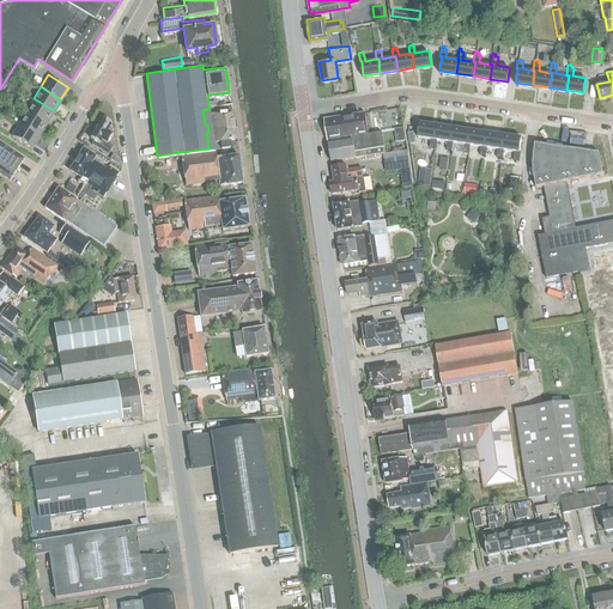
[(53,110),(34,98),(26,110),(46,122),(53,110)]
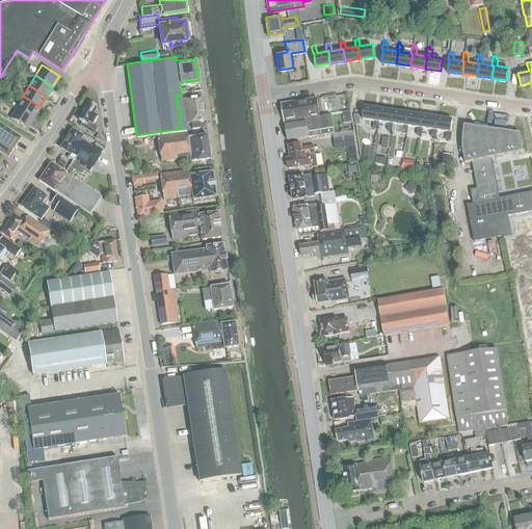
[(184,110),(203,108),(201,95),(182,97),(181,95),(176,96),(178,108),(180,108),(183,107),(184,110)]
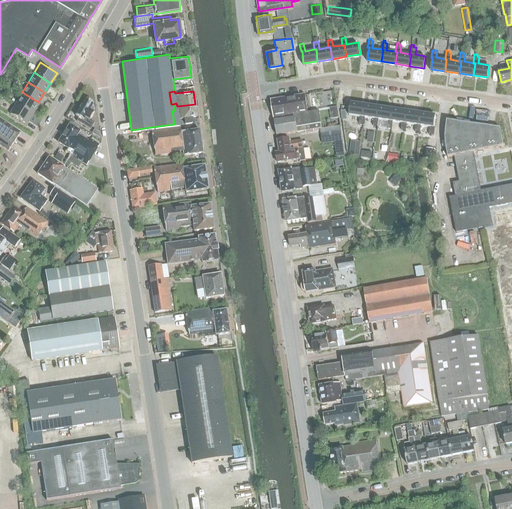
[(16,102),(32,112),(38,102),(22,92),(16,102)]
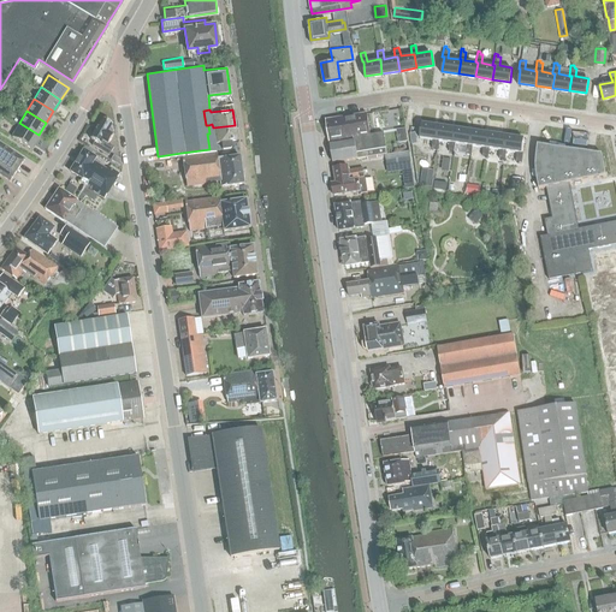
[(369,134),(367,112),(326,118),(330,140),(355,136),(356,140),(330,143),(332,160),(369,154),(388,152),(384,131),(369,134)]
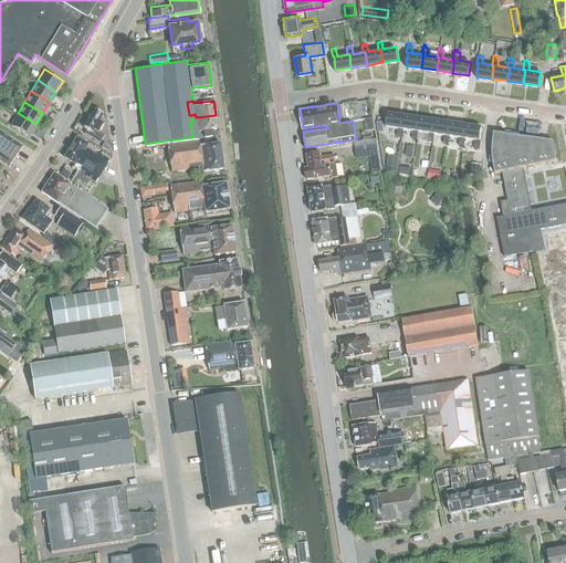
[(95,108),(93,107),(82,125),(86,127),(83,132),(97,141),(102,133),(98,131),(103,123),(103,116),(101,115),(102,113),(101,113),(101,110),(97,107),(95,108)]
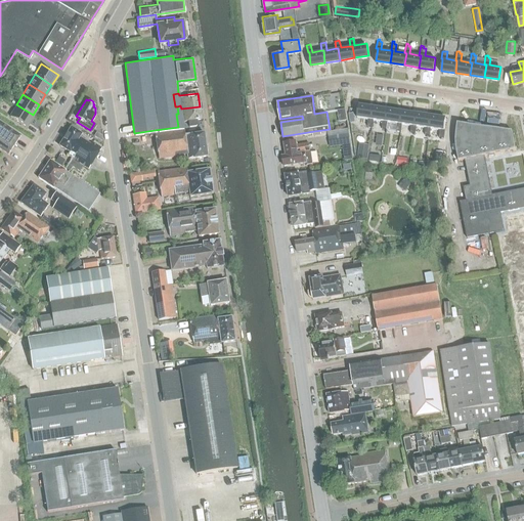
[(372,125),(373,118),(372,117),(374,105),(359,103),(357,115),(368,117),(367,124),(372,125)]
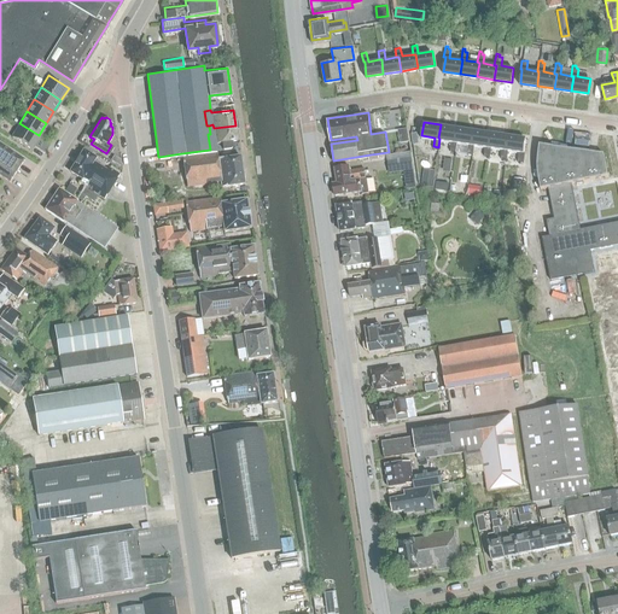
[(39,135),(19,123),(11,134),(31,147),(39,135)]
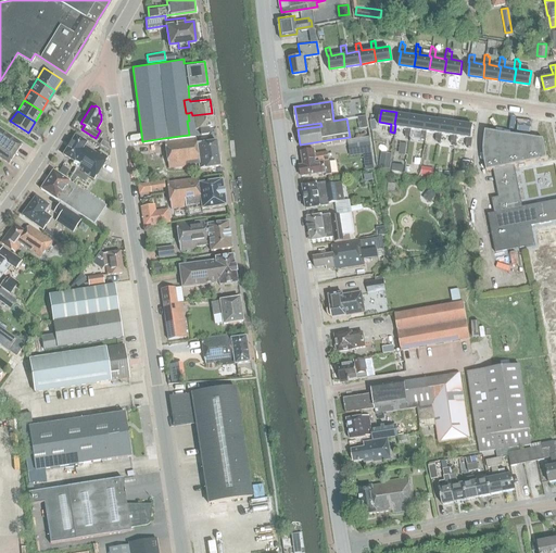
[(189,135),(194,135),(196,135),(194,126),(200,125),(201,132),(209,130),(207,124),(213,123),(212,113),(192,115),(191,112),(188,113),(189,121),(187,121),(189,135)]
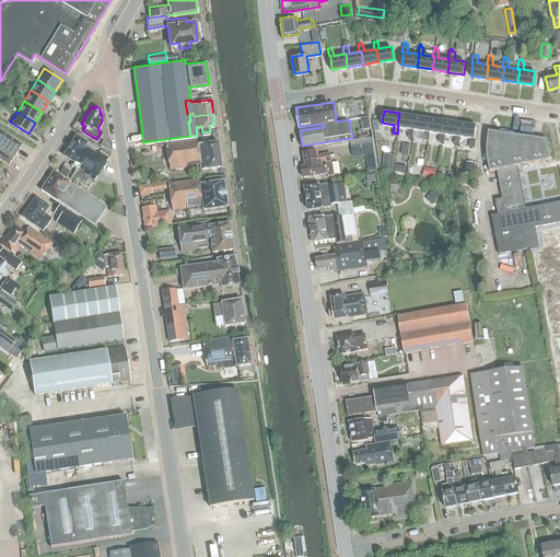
[(397,125),(398,126),(408,127),(407,135),(412,136),(413,128),(412,128),(415,115),(399,113),(397,125)]
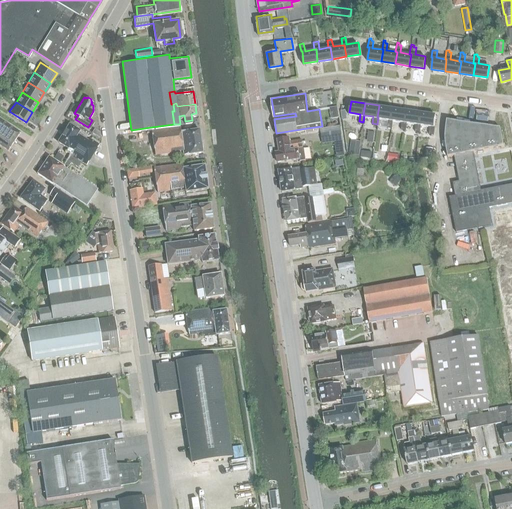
[(332,104),(333,115),(343,114),(342,109),(340,109),(339,104),(332,104)]
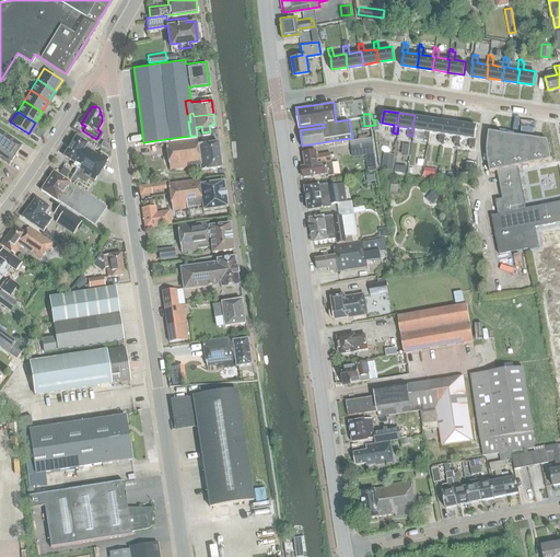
[(428,138),(429,130),(428,130),(430,117),(415,115),(412,128),(413,128),(424,129),(423,137),(428,138)]
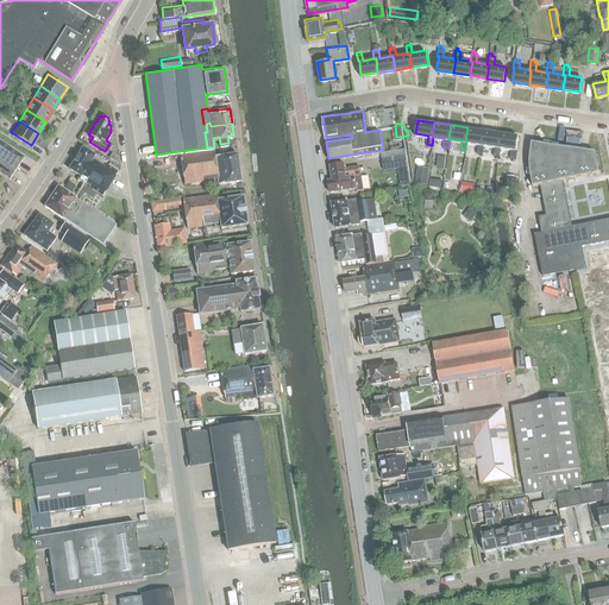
[(484,130),(468,127),(465,142),(466,142),(478,143),(477,151),(482,152),(484,144),(482,144),(484,130)]
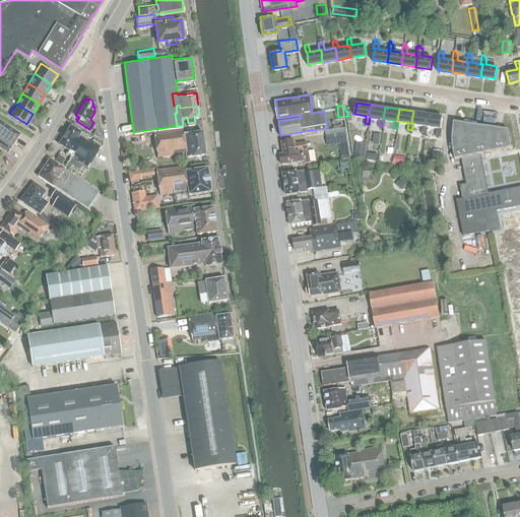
[(428,113),(413,111),(411,123),(413,123),(423,124),(421,131),(426,132),(427,125),(426,125),(428,113)]
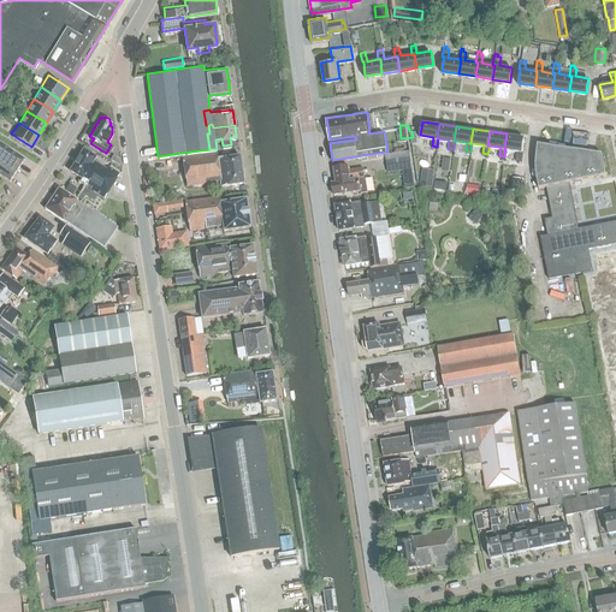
[(504,148),(505,148),(516,149),(515,158),(521,159),(522,150),(521,150),(523,136),(507,134),(504,148)]
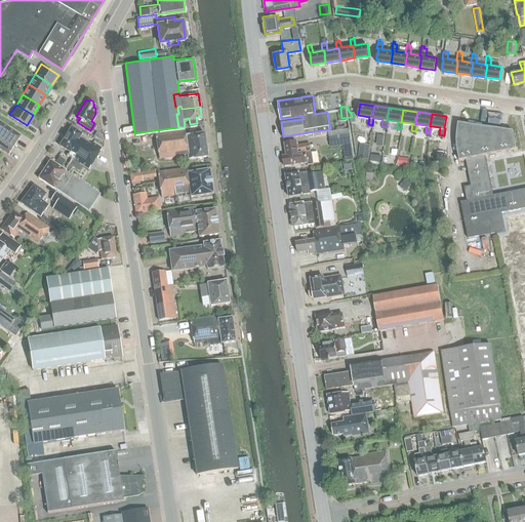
[(0,119),(0,132),(14,143),(21,133),(0,119)]
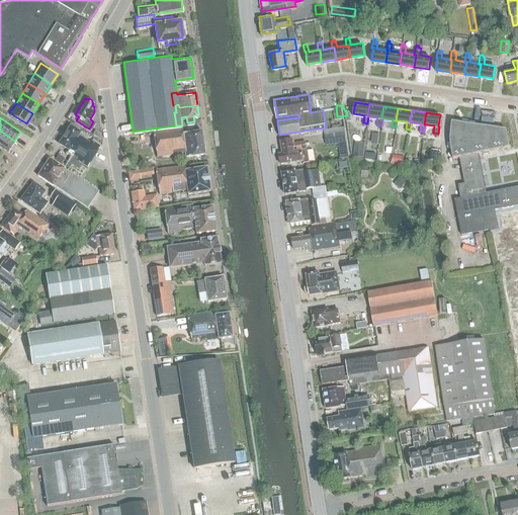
[(506,127),(452,119),(451,126),(450,134),(450,140),(451,148),(453,157),(458,155),(463,181),(457,182),(465,227),(484,223),(485,229),(499,227),(495,207),(517,203),(517,184),(486,190),(486,186),(488,185),(487,181),(485,181),(479,152),(510,146),(506,127)]
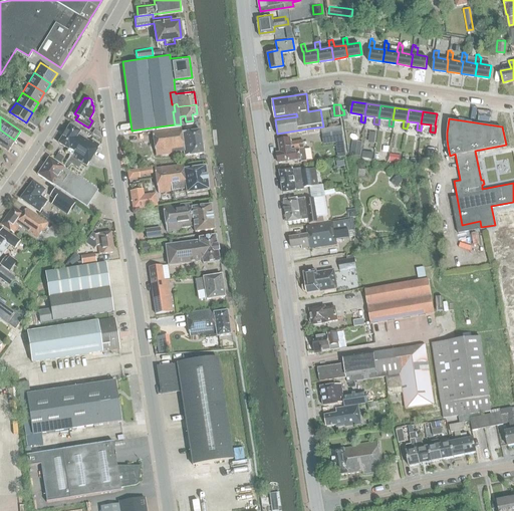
[(78,130),(69,123),(57,141),(68,148),(66,151),(86,163),(98,144),(88,138),(87,140),(76,133),(78,130)]
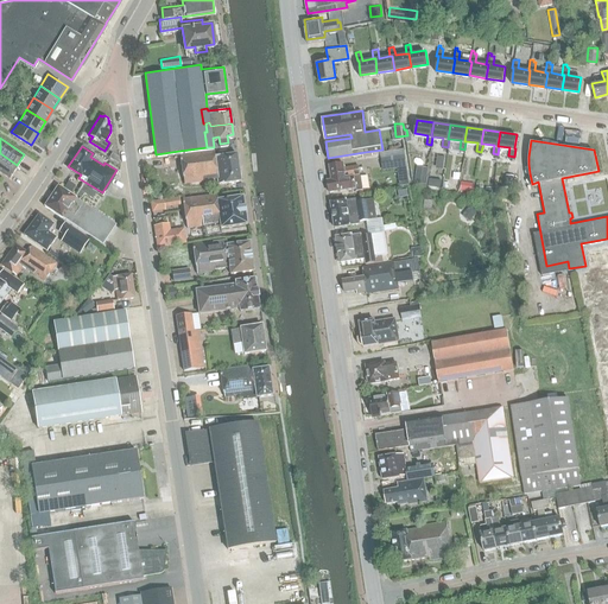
[(213,147),(207,147),(179,151),(183,179),(217,175),(219,180),(239,177),(235,151),(214,153),(213,147)]
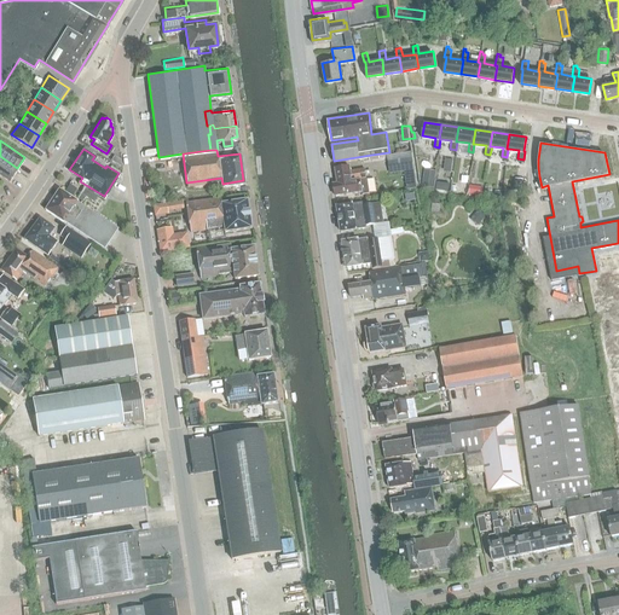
[(0,173),(9,179),(17,168),(0,156),(0,173)]
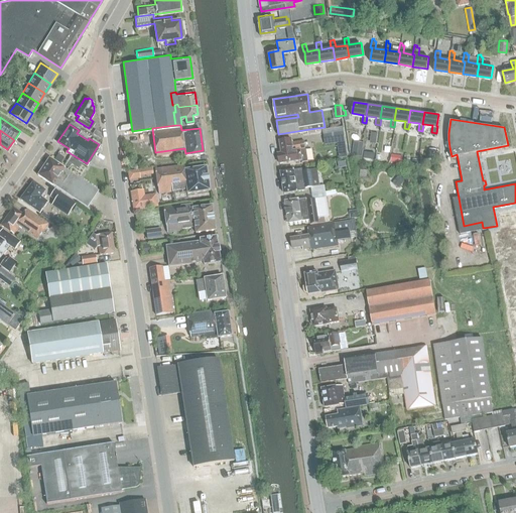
[(341,140),(339,130),(324,132),(325,142),(341,140)]
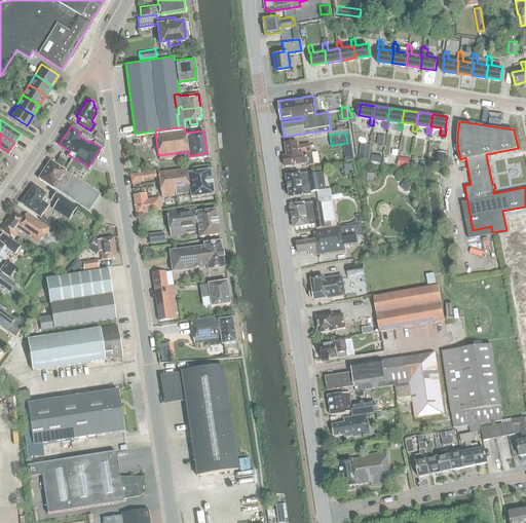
[(298,144),(298,140),(286,142),(288,154),(285,155),(286,165),(309,161),(309,158),(313,158),(312,151),(310,142),(298,144)]
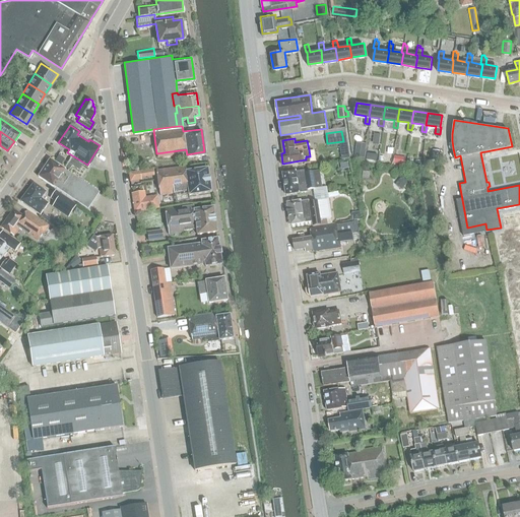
[(355,146),(354,154),(365,155),(366,147),(355,146)]
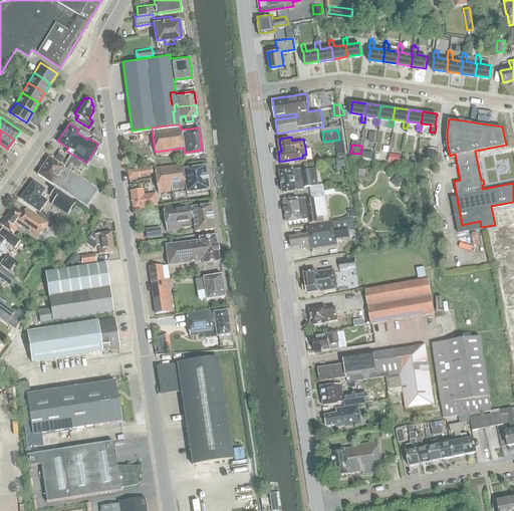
[(437,148),(428,147),(427,157),(436,158),(437,148)]
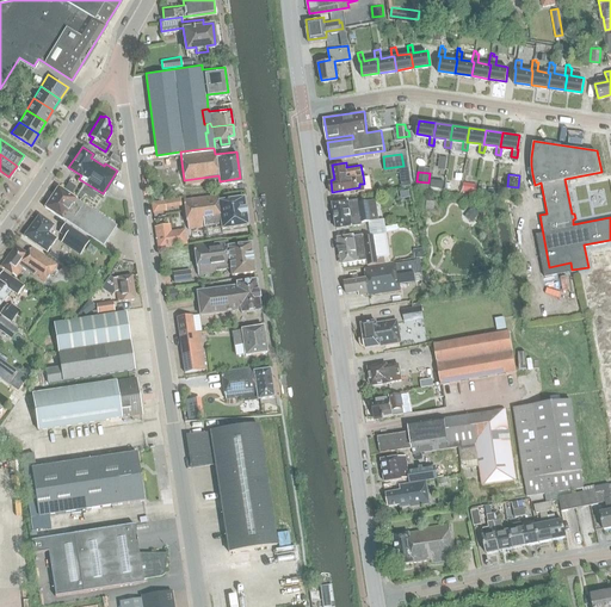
[(463,180),(462,189),(475,191),(477,183),(463,180)]
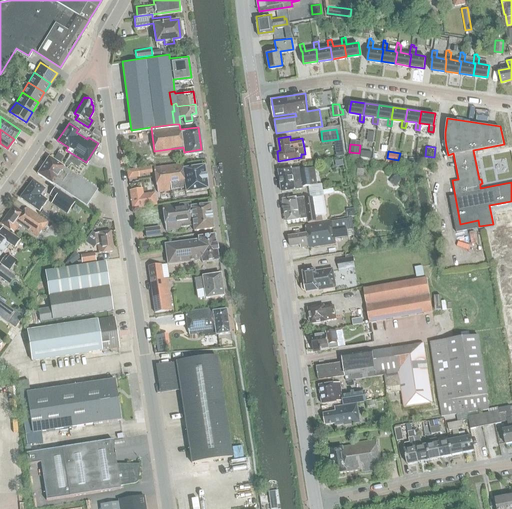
[(98,187),(48,155),(38,172),(87,203),(98,187)]
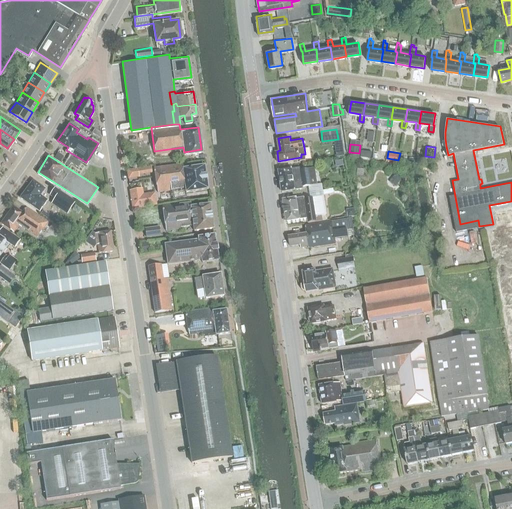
[(191,188),(198,187),(207,186),(204,163),(182,166),(182,161),(154,165),(157,189),(185,185),(186,189),(191,188)]
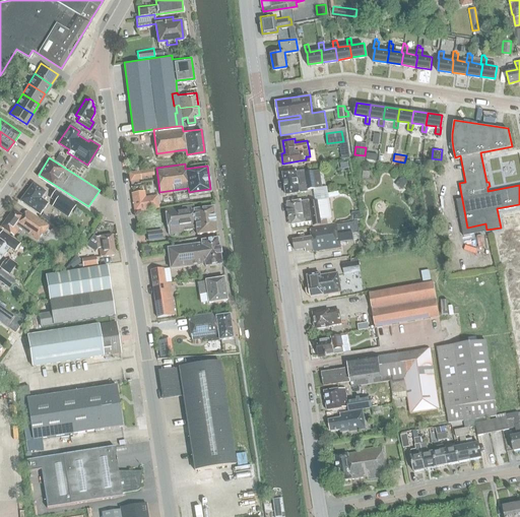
[(306,171),(305,169),(299,170),(283,172),(284,177),(287,194),(303,192),(309,191),(308,188),(311,187),(316,187),(315,178),(314,170),(306,171)]
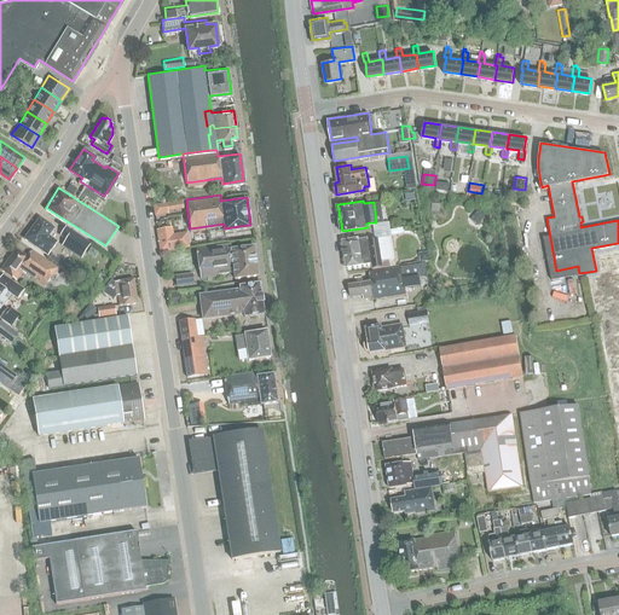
[(479,207),(474,214),(481,219),(486,213),(479,207)]
